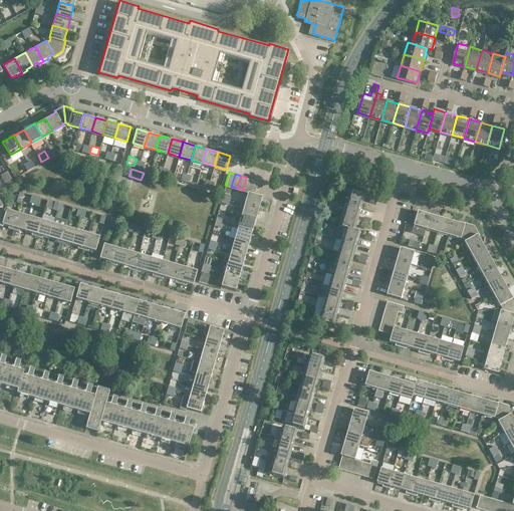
[(252,179),(246,177),(243,190),(247,191),(248,191),(249,192),(252,179)]
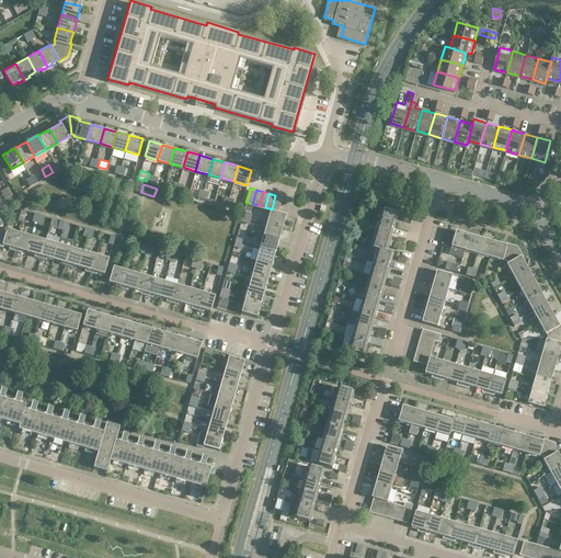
[(12,194),(7,197),(10,204),(15,201),(12,194)]
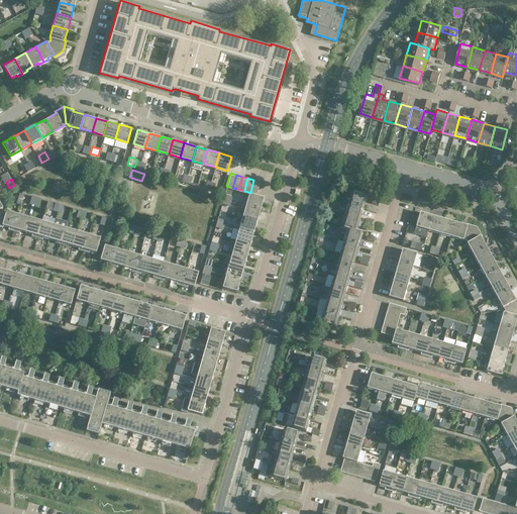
[(260,182),(253,180),(250,193),(255,194),(260,182)]
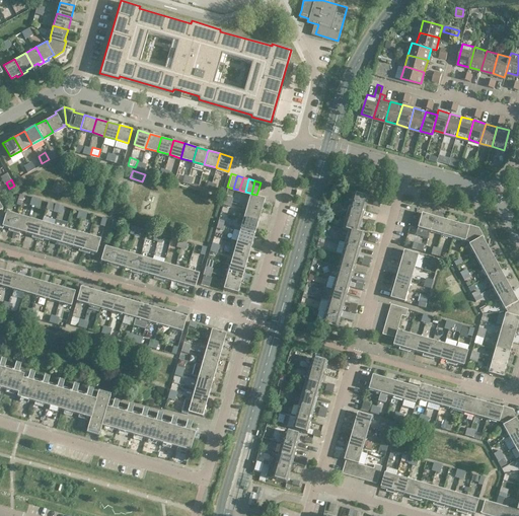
[(368,196),(352,192),(349,204),(364,208),(368,196)]
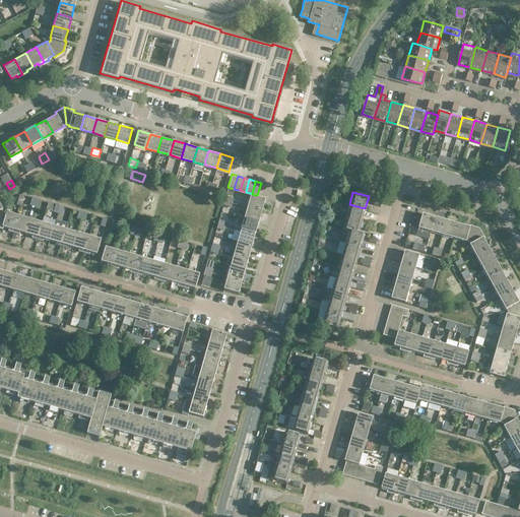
[(251,193),(250,193),(247,205),(261,209),(265,197),(257,195),(252,194),(251,193)]
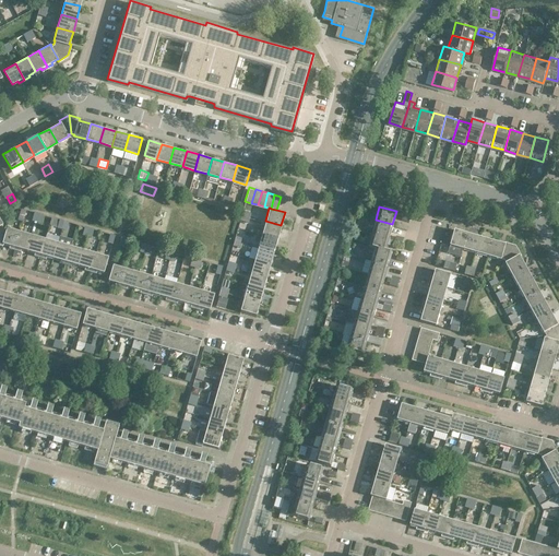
[(392,224),(376,220),(372,233),(389,237),(392,224)]
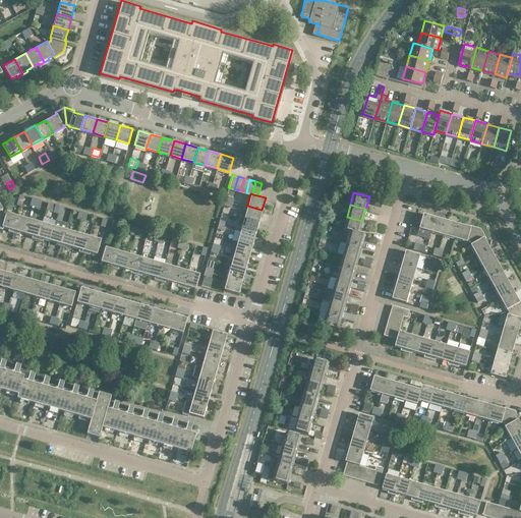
[(262,210),(247,206),(244,218),(258,222),(262,210)]
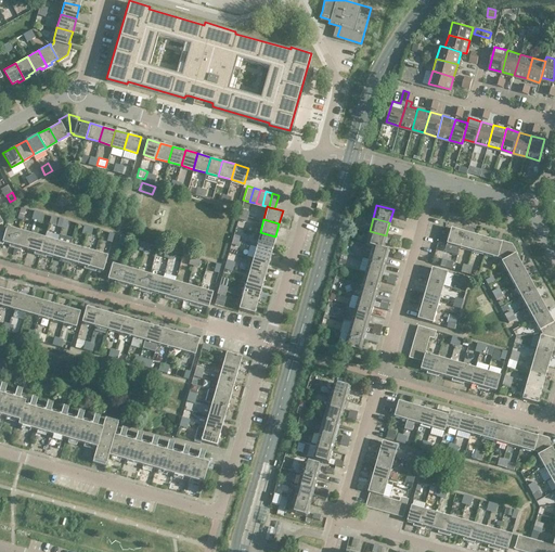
[(7,227),(3,226),(0,229),(0,241),(2,243),(3,241),(10,243),(9,244),(14,246),(20,229),(7,225),(7,227)]
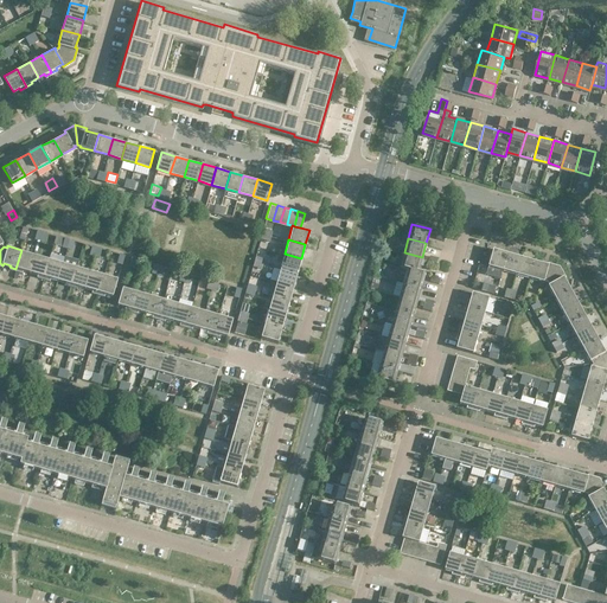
[(487,264),(502,268),(506,251),(492,248),(487,264)]
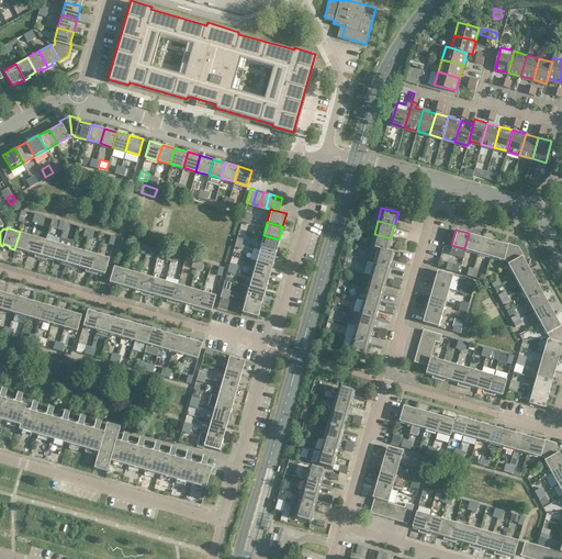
[(33,235),(20,232),(14,249),(21,252),(21,249),(27,250),(33,235)]
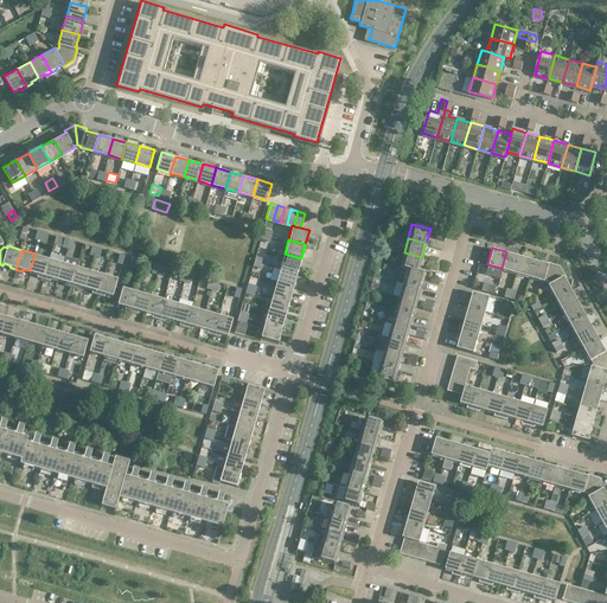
[(521,255),(506,251),(502,268),(516,273),(521,255)]
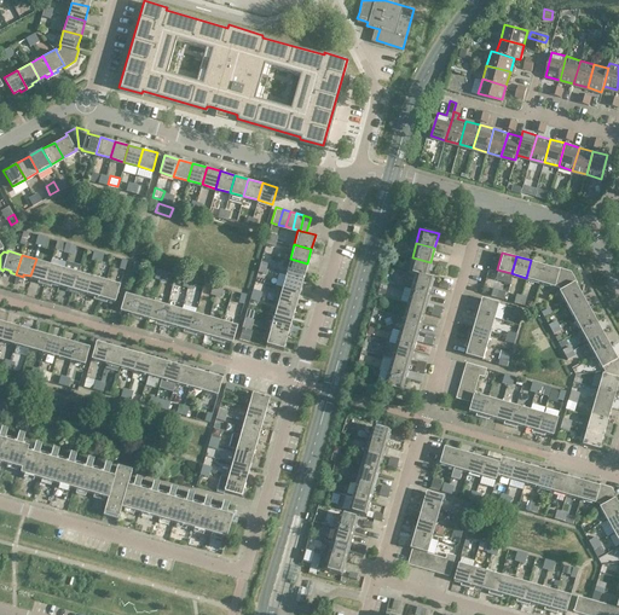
[(431,262),(412,257),(408,271),(415,273),(415,272),(427,276),(431,262)]
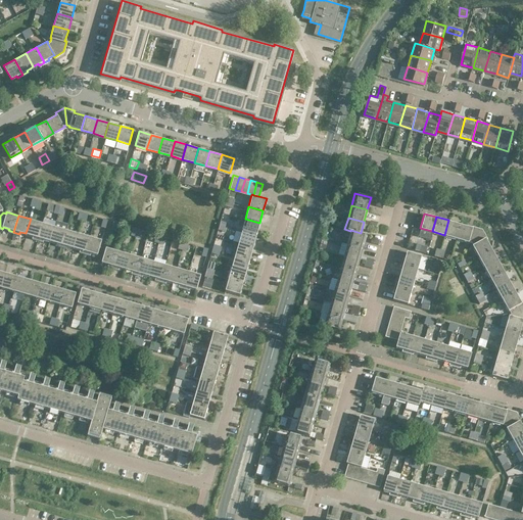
[(42,223),(31,219),(26,233),(33,235),(32,237),(37,239),(42,223)]
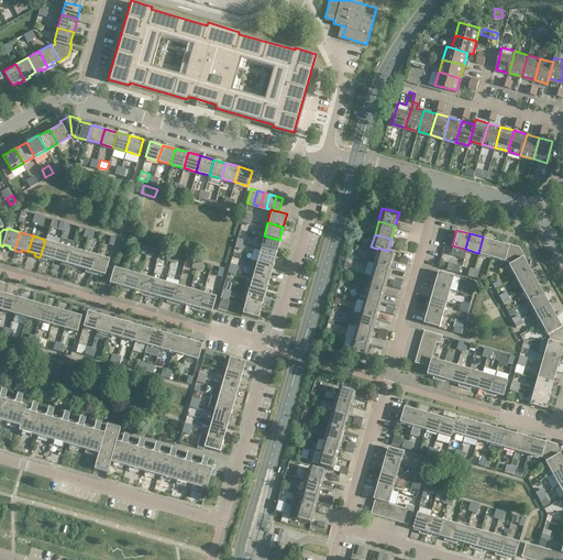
[(279,240),(264,235),(261,248),(276,252),(279,240)]
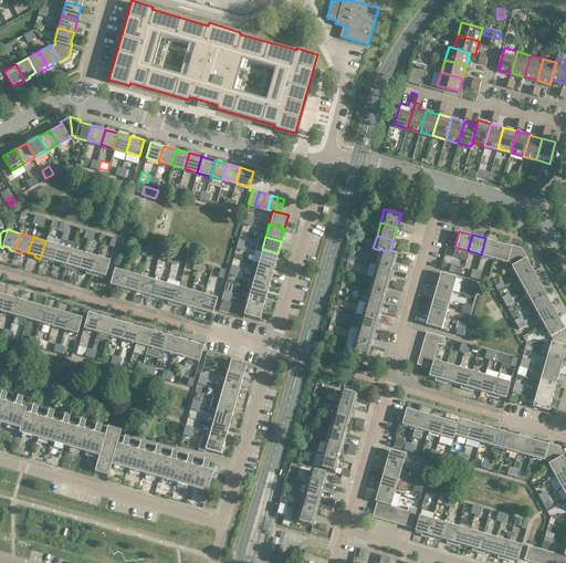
[(499,242),(485,238),(481,254),(494,258),(499,242)]
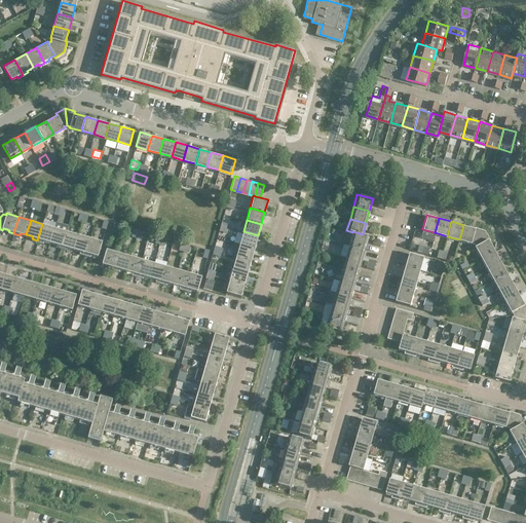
[(54,227),(42,224),(37,240),(43,241),(43,239),(49,241),(54,227)]
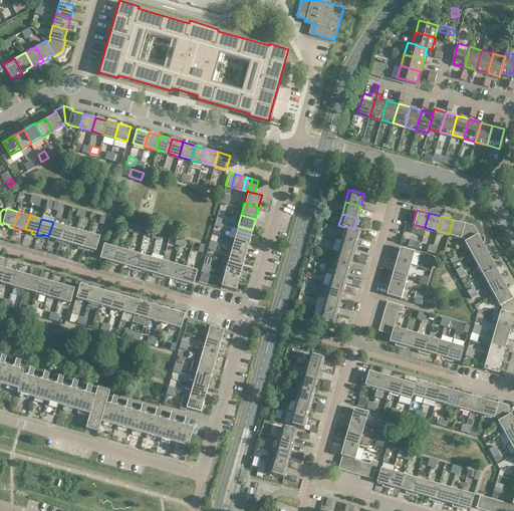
[(463,223),(453,220),(449,234),(460,237),(461,236),(464,237),(474,224),(464,221),(463,223)]
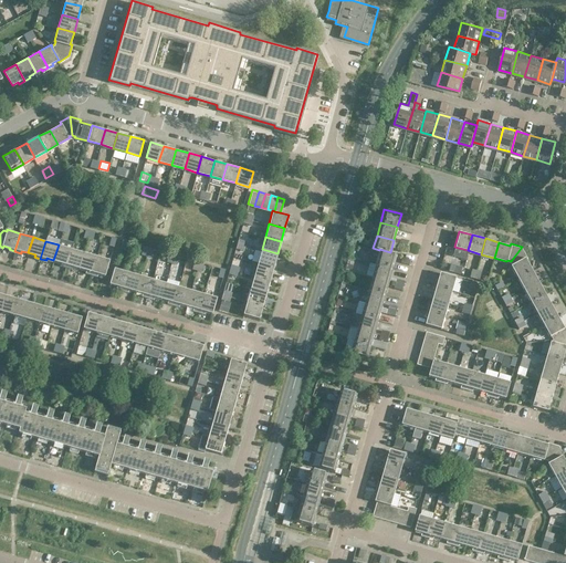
[(71,248),(59,244),(53,260),(61,262),(60,264),(65,266),(71,248)]
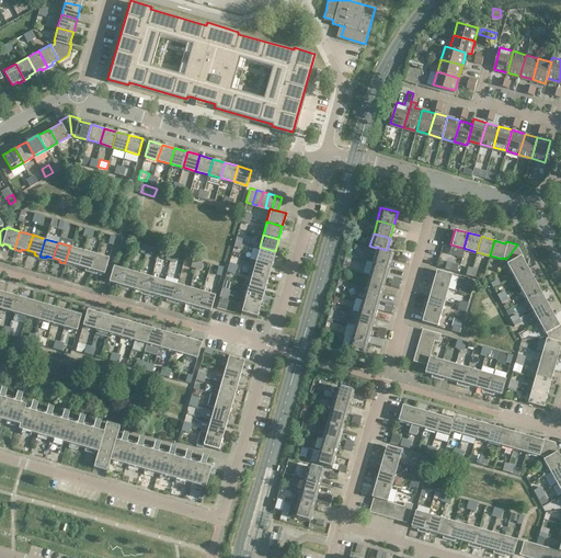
[(523,254),(517,245),(506,259),(507,262),(506,262),(513,274),(527,266),(521,255),(523,254)]
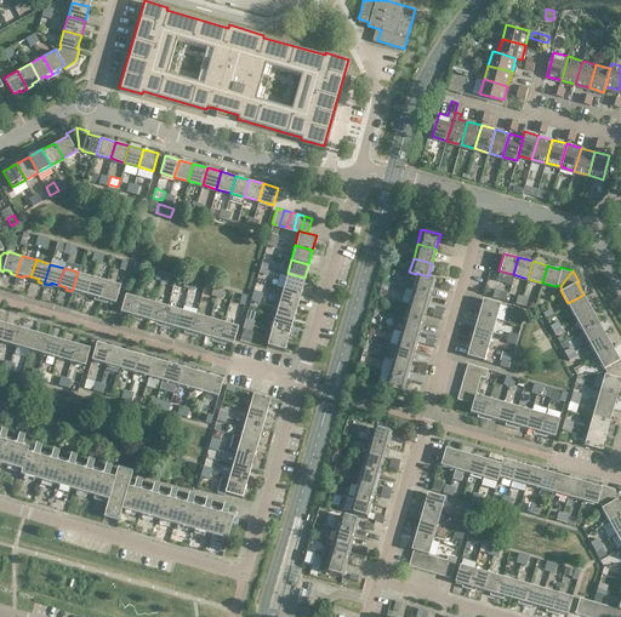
[(92,276),(78,272),(72,291),(79,293),(79,291),(87,293),(92,276)]
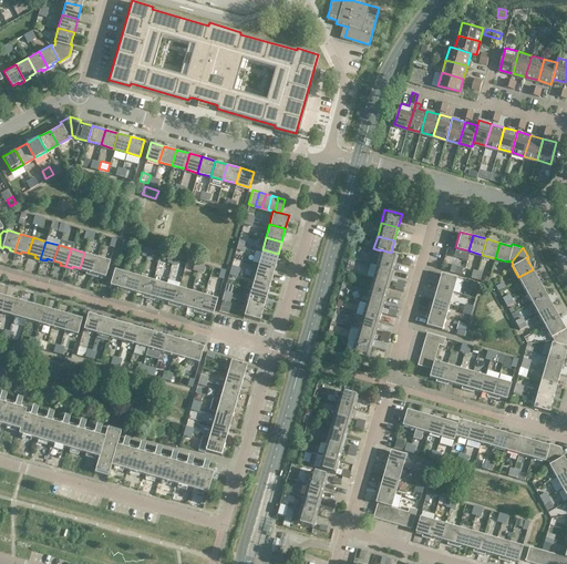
[(278,254),(263,249),(258,263),(274,267),(278,254)]
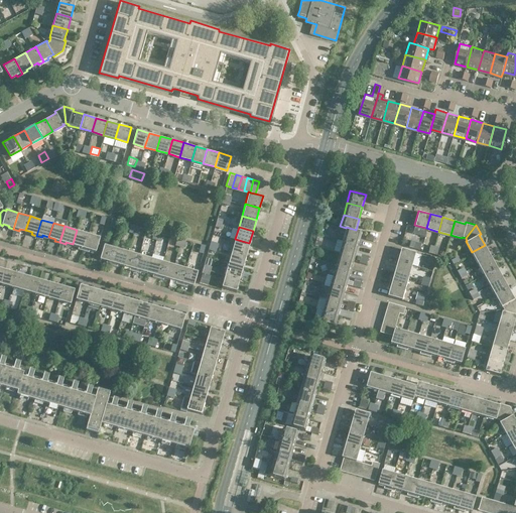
[(346,227),(346,228),(343,239),(358,244),(362,232),(356,230),(346,227)]
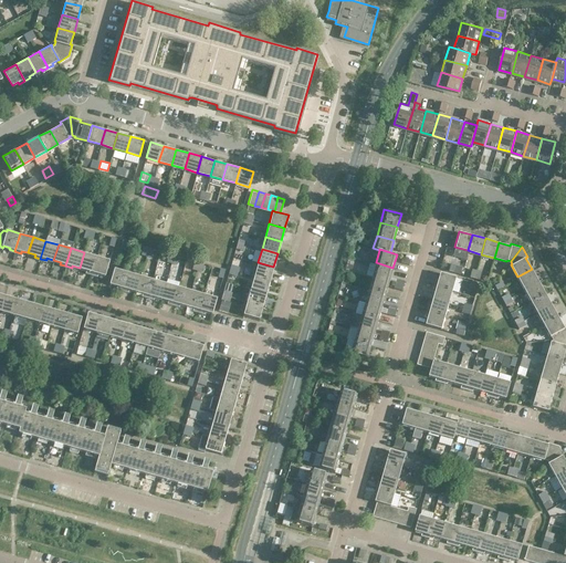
[(96,256),(84,252),(80,268),(86,269),(85,271),(92,273),(96,256)]
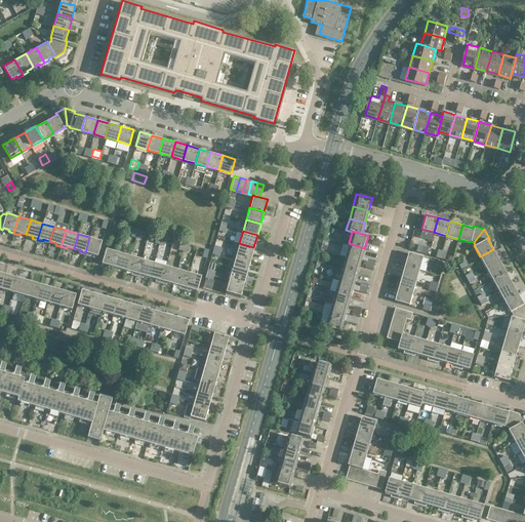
[(102,240),(89,237),(85,253),(90,254),(90,253),(97,254),(102,240)]
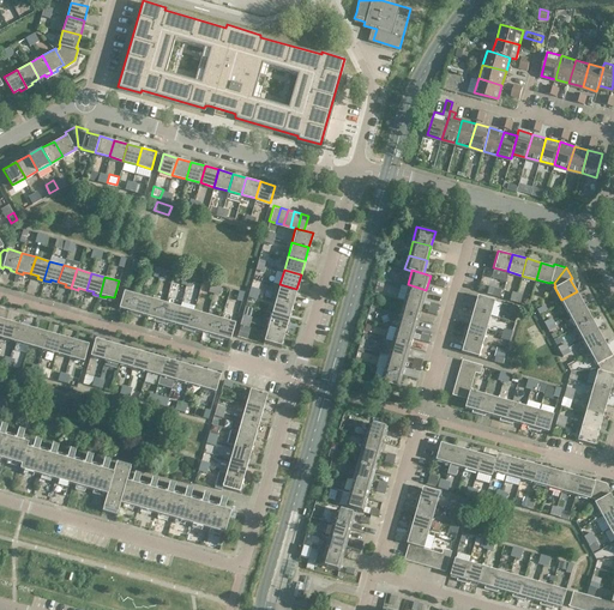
[(296,289),(280,284),(276,297),(293,302),(296,289)]
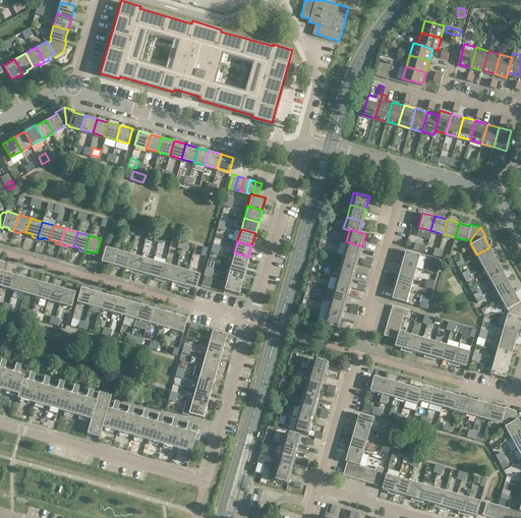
[(361,246),(346,241),(342,253),(358,257),(361,246)]
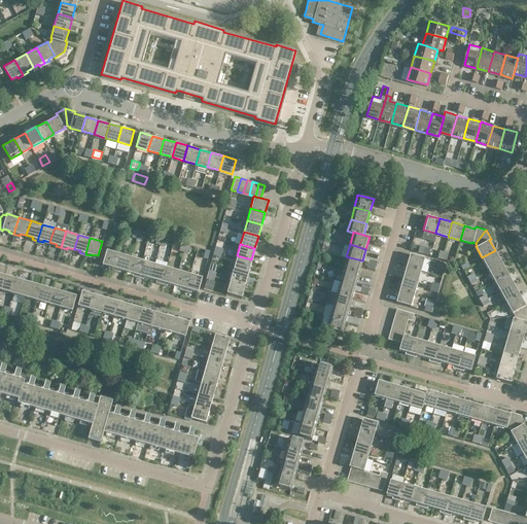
[(108,268),(114,269),(118,252),(106,249),(102,264),(109,266),(108,268)]
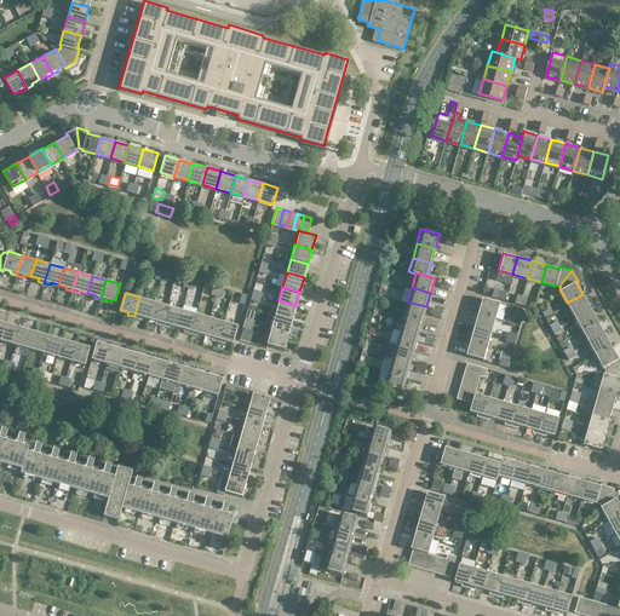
[(590,306),(583,294),(567,303),(574,315),(590,306)]
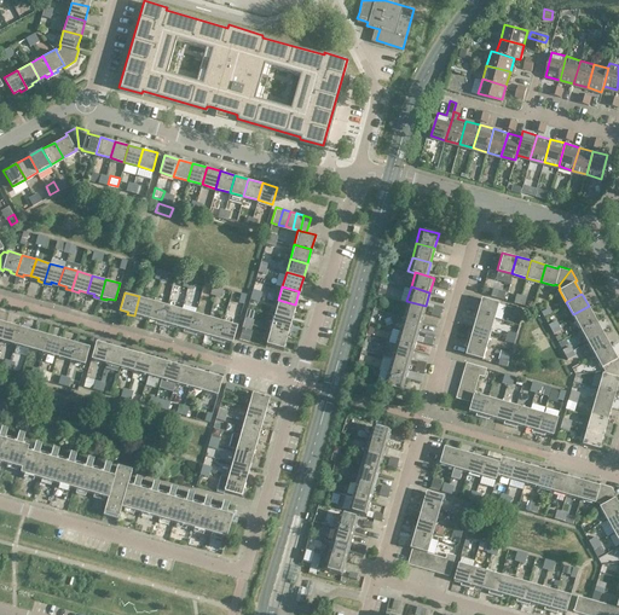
[(154,300),(139,296),(134,315),(140,318),(140,315),(149,317),(154,300)]
